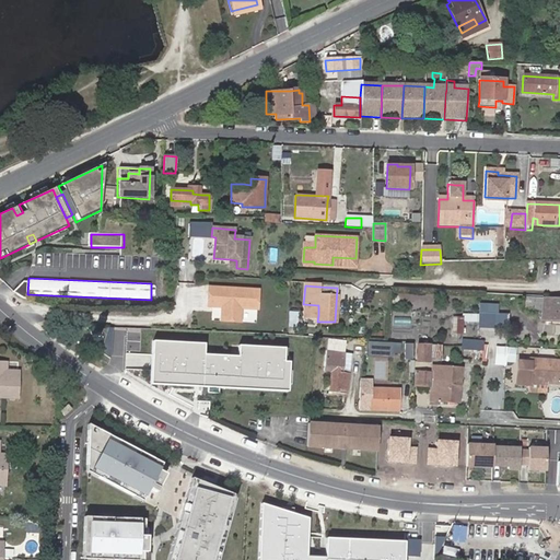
[(259,290),(209,287),(208,306),(221,307),(221,321),(241,323),(241,308),(257,310),(259,290)]
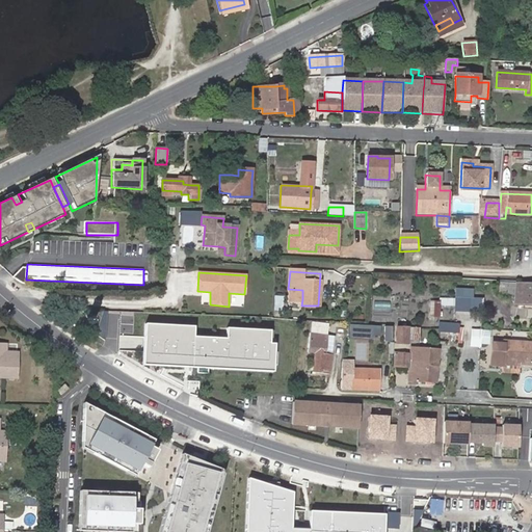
[(506,294),(515,295),(515,284),(499,283),(498,284),(498,292),(506,294)]
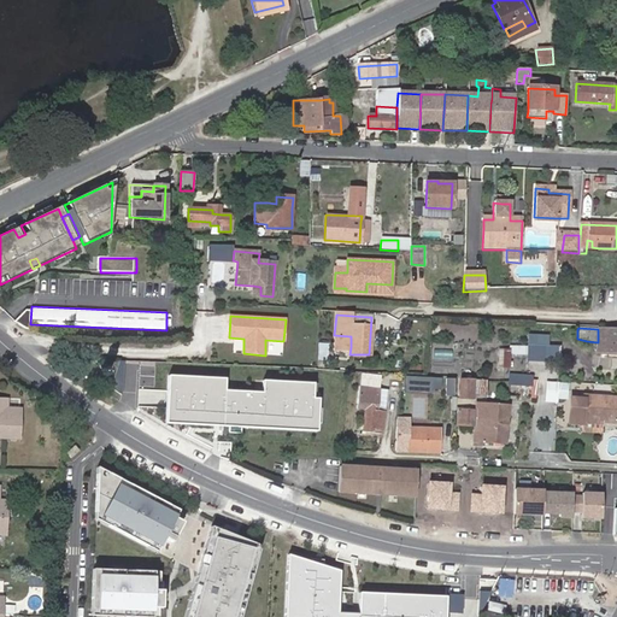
[(597,357),(616,357),(616,329),(598,329),(598,342),(598,344),(597,345),(597,357)]
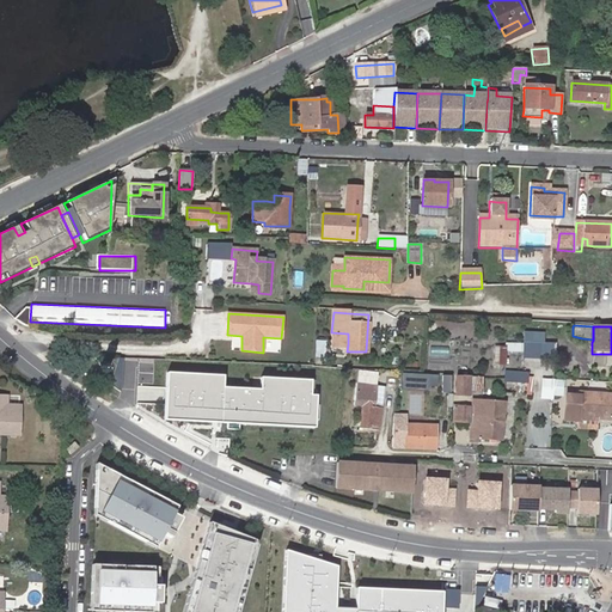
[(548,341),(549,330),(527,329),(525,354),(557,356),(558,341),(548,341)]
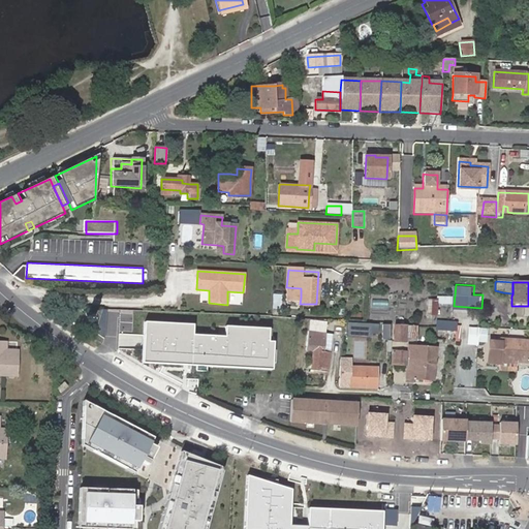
[(301,288),(286,287),(286,297),(301,298),(301,288)]
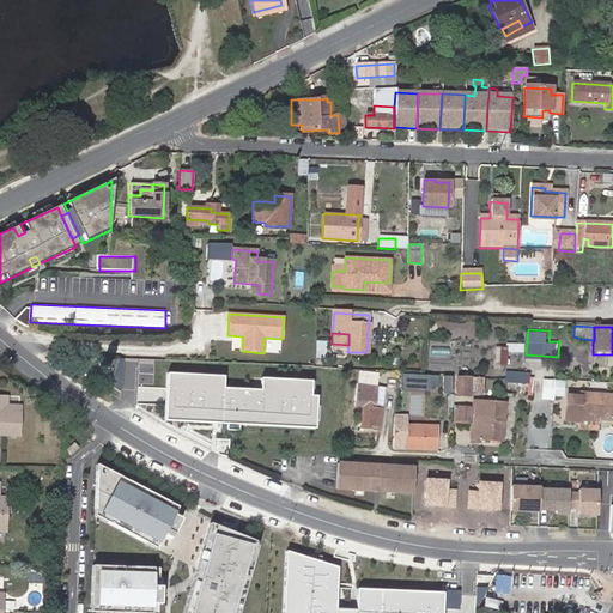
[(116,387),(137,389),(138,378),(151,380),(153,362),(119,358),(116,387)]
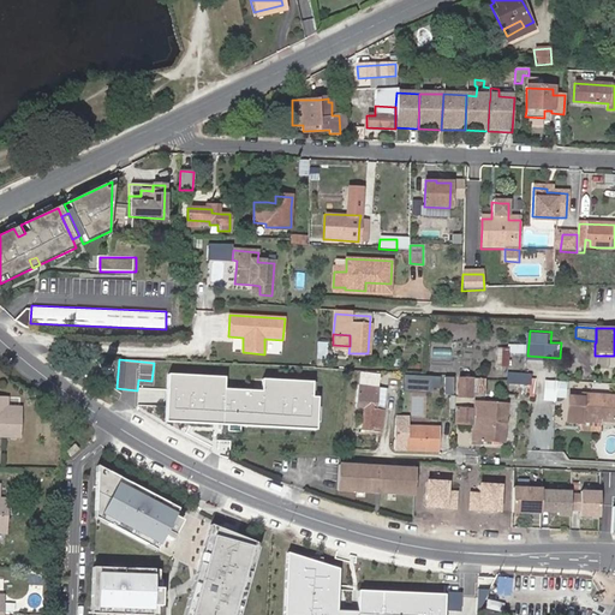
[(509,382),(532,383),(533,372),(511,371),(509,382)]
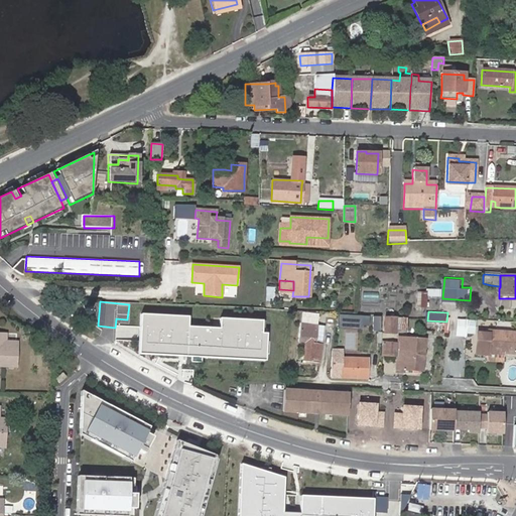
[(299,324),(315,327),(316,315),(300,313),(299,324)]
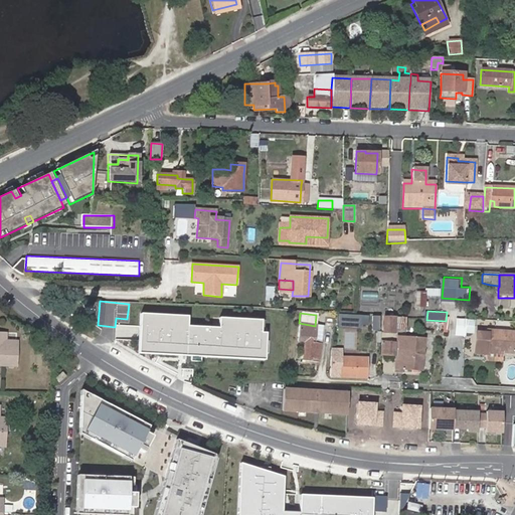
[(261,334),(262,321),(219,318),(219,328),(187,327),(188,316),(141,314),(140,326),(116,324),(115,340),(139,342),(138,353),(264,360),(265,334),(261,334)]
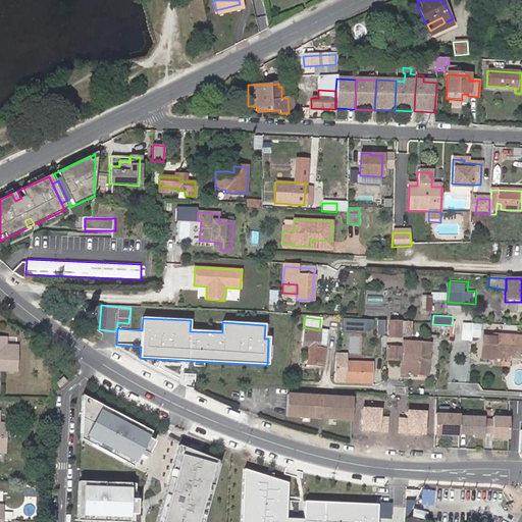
[(361,321),(342,320),(342,329),(360,331),(361,321)]
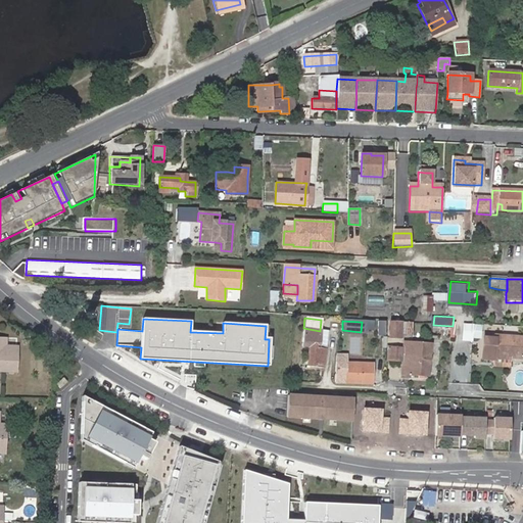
[(397,337),(397,321),(387,321),(388,337),(397,337)]
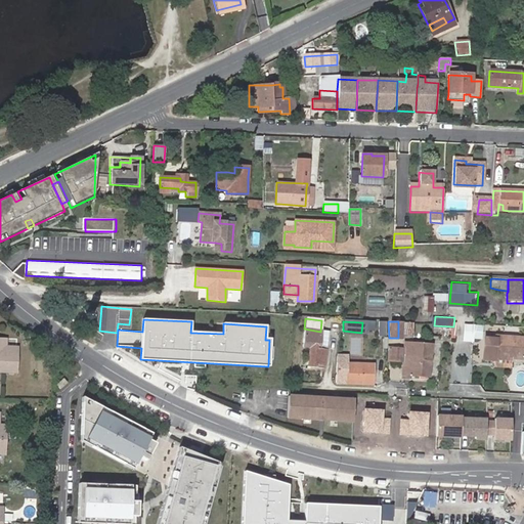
[(385,323),(377,322),(376,337),(385,337),(385,323)]
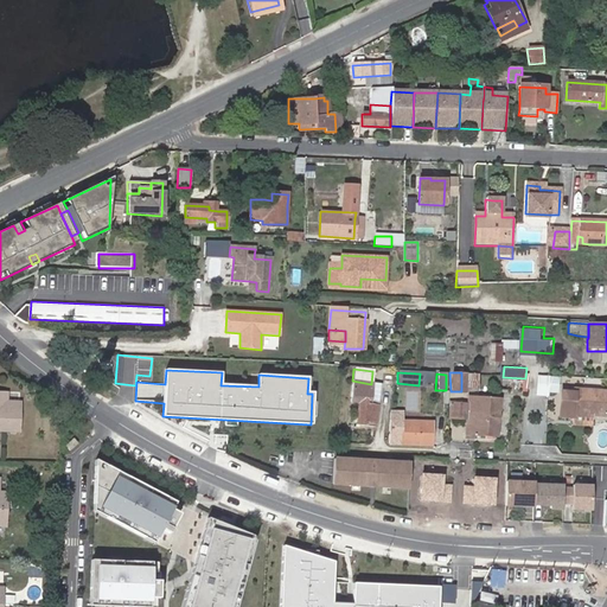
[(548,398),(549,377),(536,377),(535,397),(548,398)]
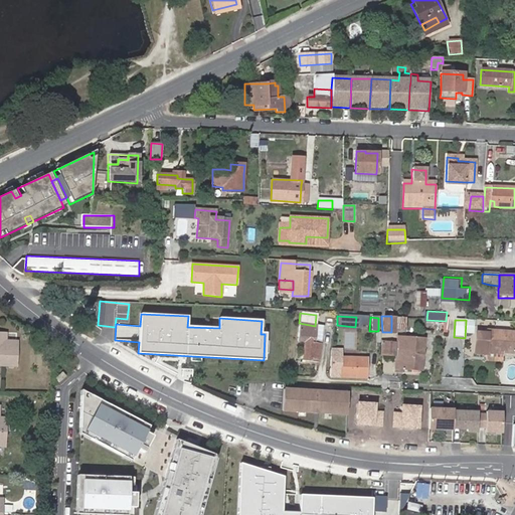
[(313,343),(315,326),(299,323),(296,341),(303,342),(301,361),(317,363),(320,344),(313,343)]
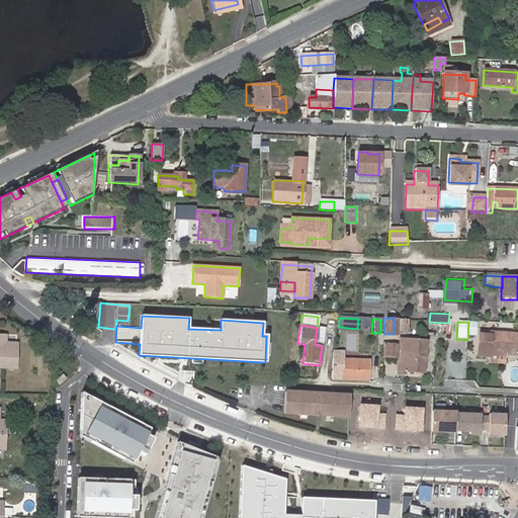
[(324,328),(317,328),(315,345),(322,346),(324,328)]
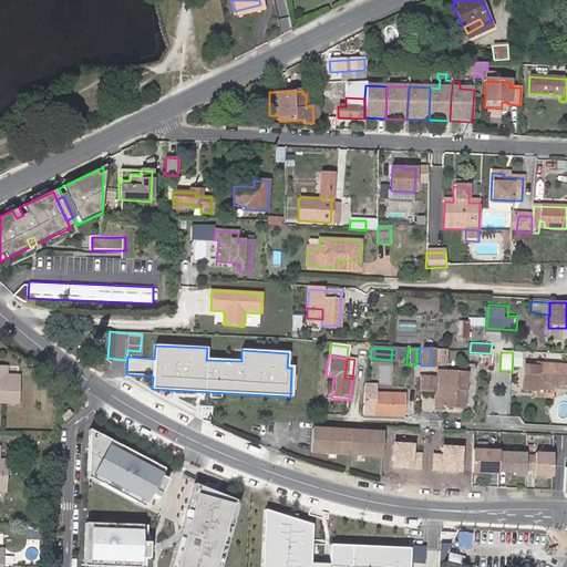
[(544,388),(554,388),(566,388),(566,364),(538,363),(538,367),(526,366),(524,389),(537,390),(537,387),(544,388)]
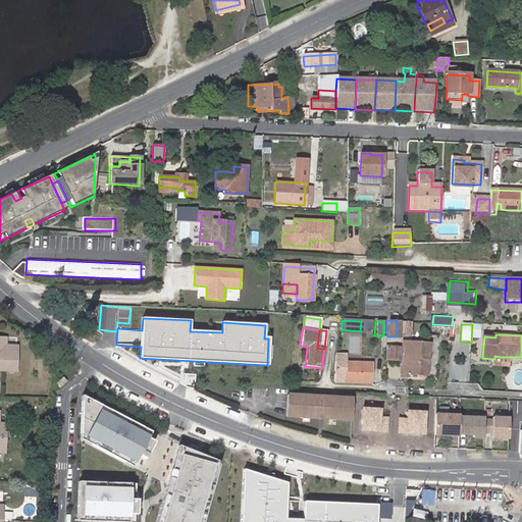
[(2,336),(0,336),(0,366),(1,367),(1,371),(17,371),(18,349),(2,348),(3,336),(2,336)]
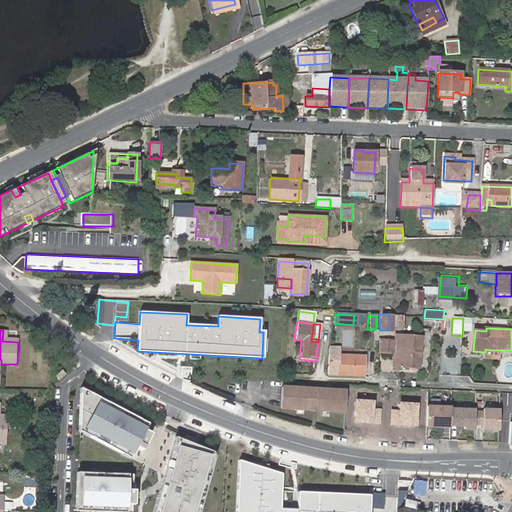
[(5,338),(6,330),(3,330),(2,341),(18,342),(18,339),(5,338)]
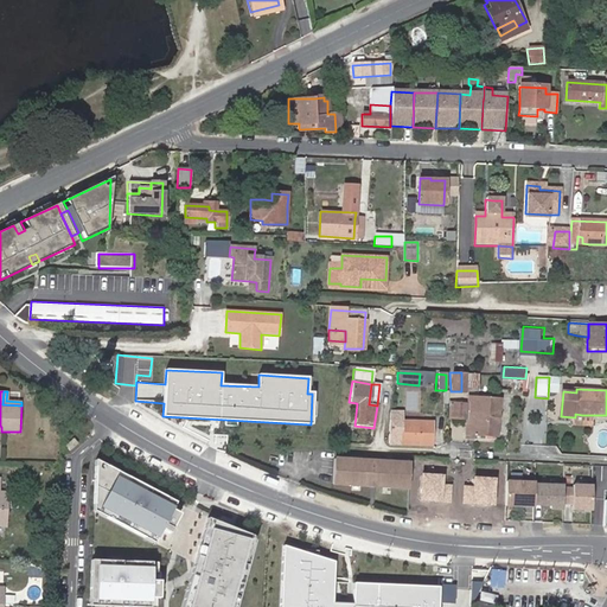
[(466,409),(465,421),(465,433),(466,434),(466,438),(468,438),(470,434),(496,435),(498,400),(467,397),(466,409)]
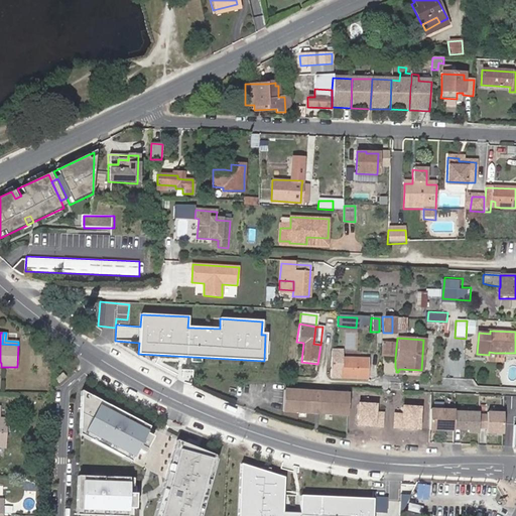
[(386,347),(385,356),(385,358),(395,358),(396,348),(386,347)]
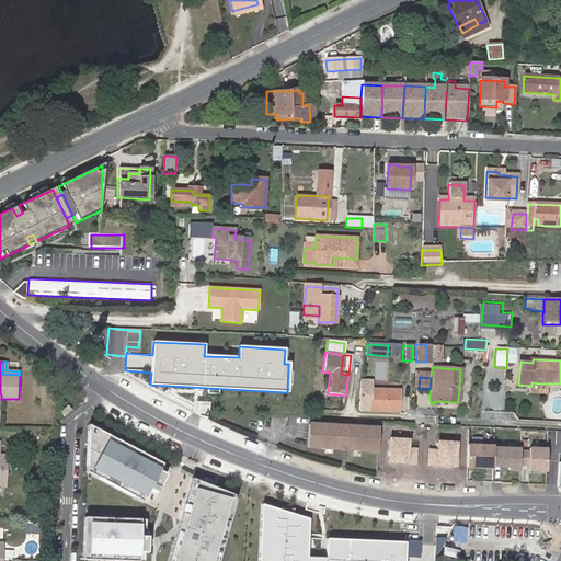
[(359,382),(357,411),(398,413),(399,393),(370,391),(370,384),(359,382)]
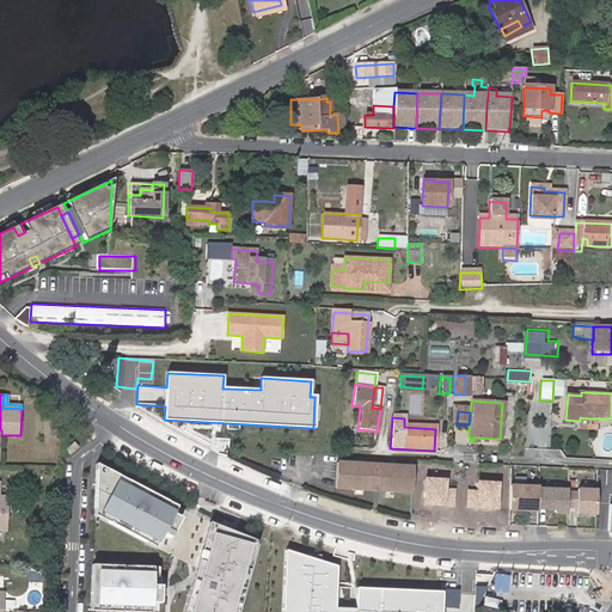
[(414,467),(336,464),(335,489),(411,493),(414,467)]
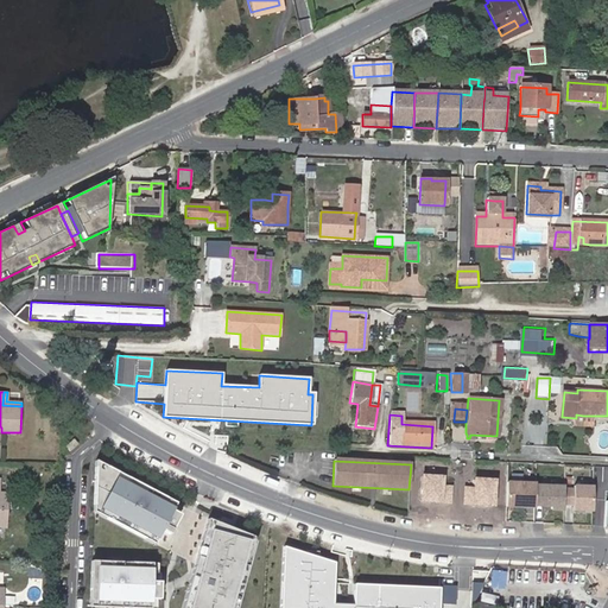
[(119,473),(107,467),(105,473),(95,468),(94,506),(108,513),(105,519),(153,544),(157,539),(166,544),(183,514),(172,508),(176,504),(127,477),(125,482),(116,479),(119,473)]
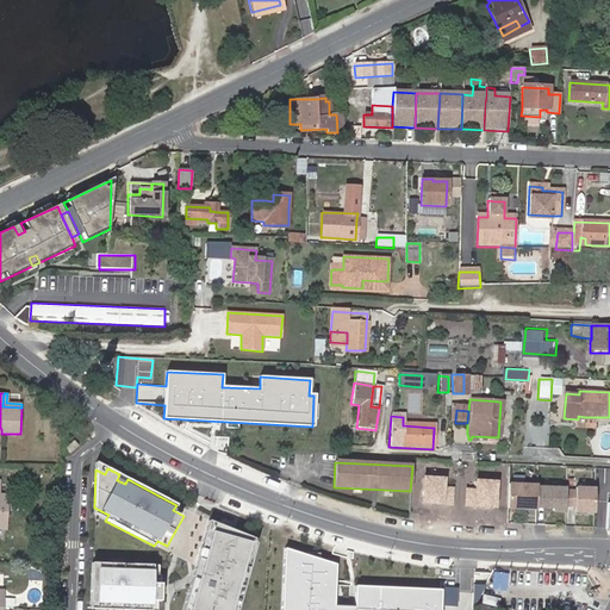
[(446,478),(423,477),(421,504),(452,506),(454,489),(444,487),(446,478)]
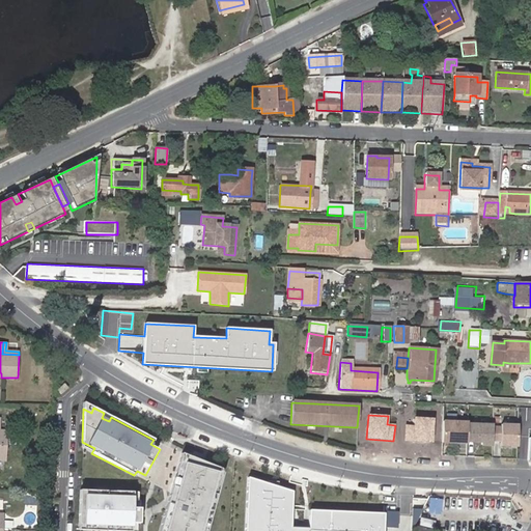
[(434,419),(414,418),(414,426),(406,426),(404,442),(431,444),(434,419)]
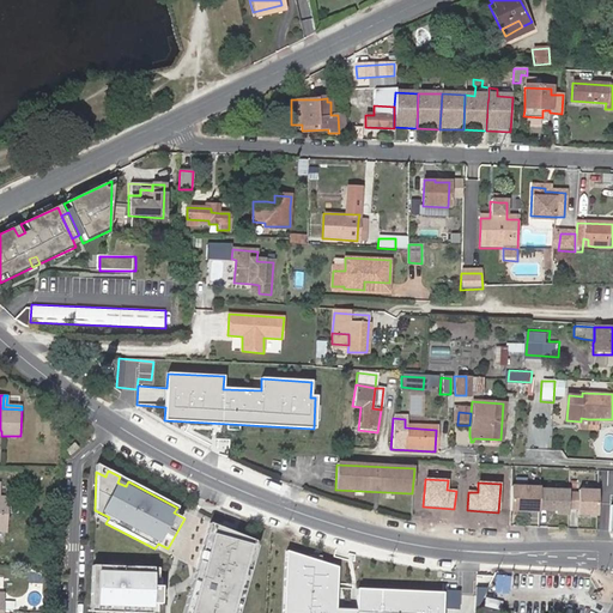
[(510,513),(540,515),(540,509),(541,490),(513,489),(510,513)]
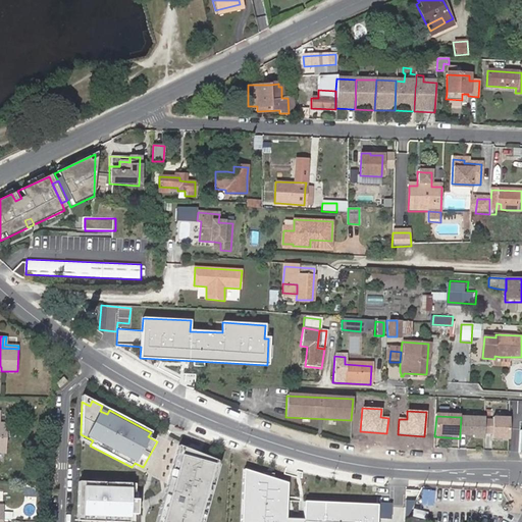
[(485,431),(485,419),(461,417),(460,433),(474,434),(474,437),(485,437),(485,431)]
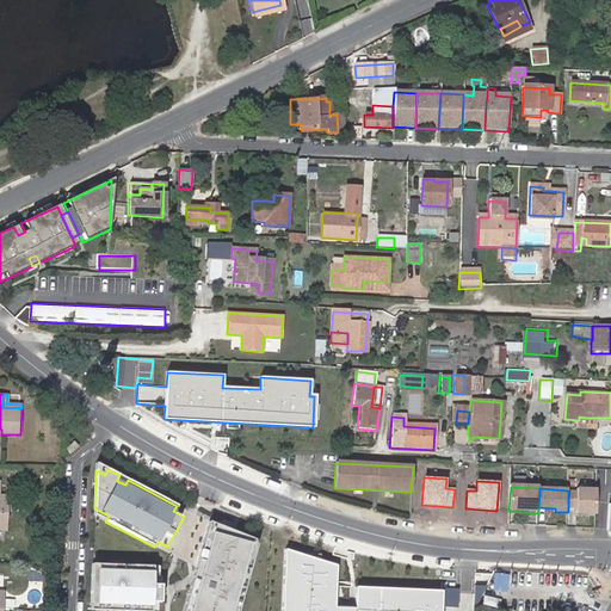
[(578,512),(597,513),(598,488),(579,488),(579,491),(578,505),(578,512)]
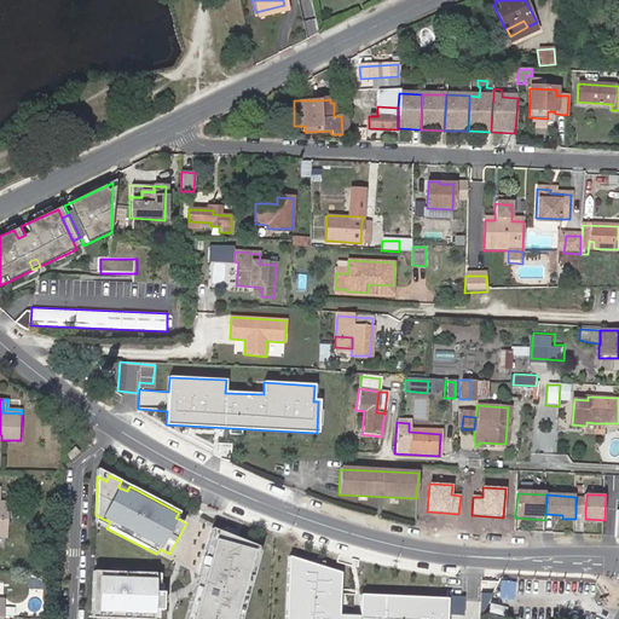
[(586,497),(576,497),(576,512),(585,512),(586,497)]
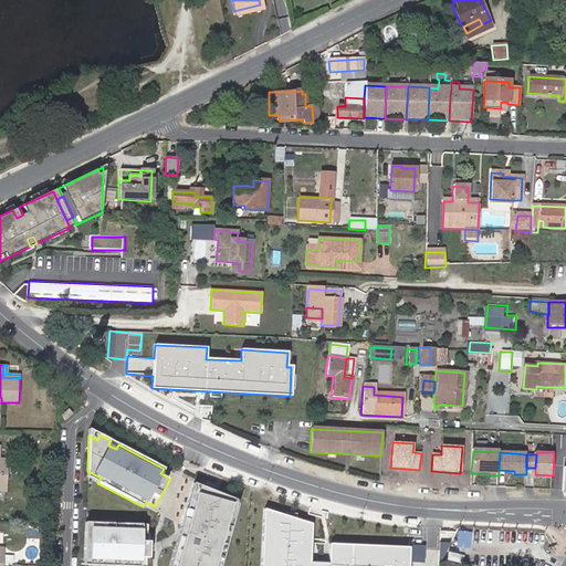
[(194,483),(186,510),(191,511),(182,543),(177,541),(169,565),(220,565),(224,554),(219,552),(223,535),(229,536),(233,519),(228,517),(233,499),(194,483)]
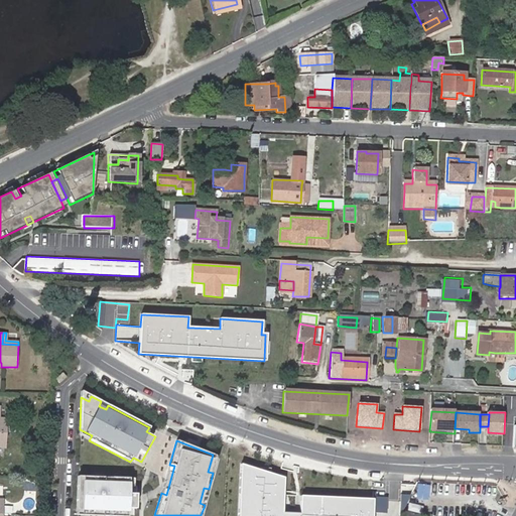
[(283,478),(242,464),(239,515),(370,515),(371,500),(301,497),(300,514),(281,514),(283,478)]
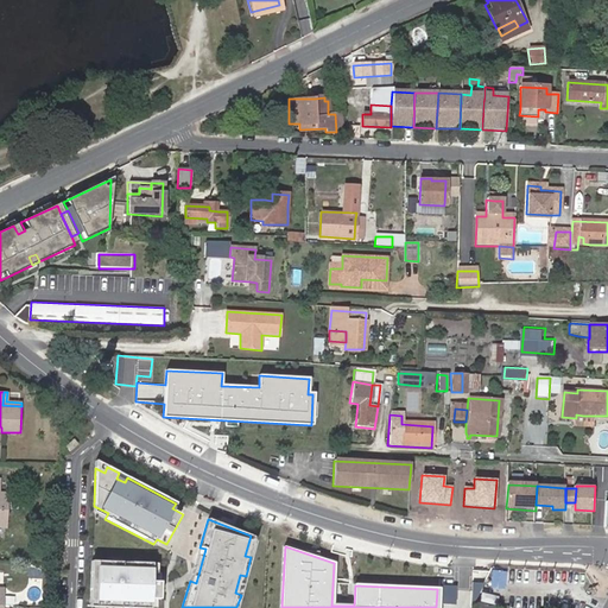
[(90,561),(89,601),(119,602),(119,607),(127,607),(150,607),(151,600),(159,600),(160,572),(151,572),(152,563),(121,562),(121,568),(107,568),(107,562),(90,561)]
